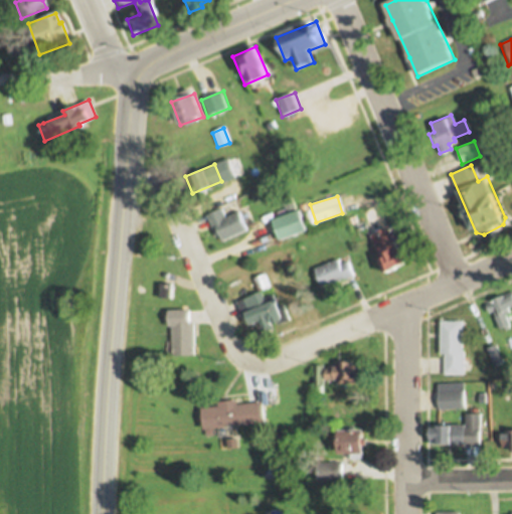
[(220,207),(204,214),(213,237),(218,235),(220,241),(244,231),(235,211),(224,216),(220,207)]
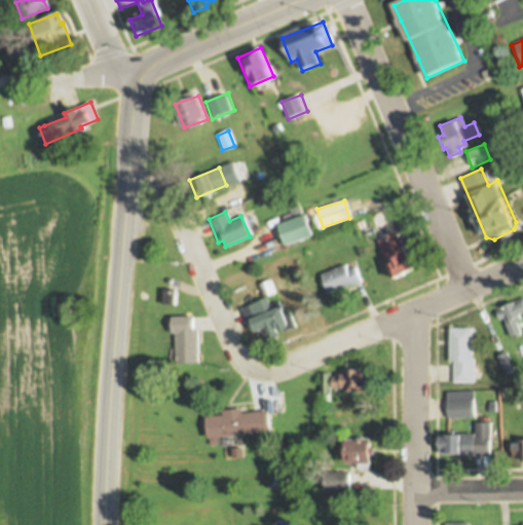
[(303,215),(275,226),(285,247),(311,235),(303,215)]
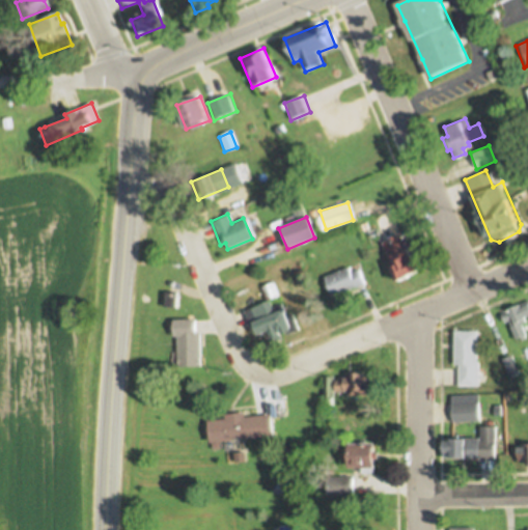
[(381,244),(396,281),(420,272),(419,269),(422,268),(419,260),(416,261),(411,248),(403,252),(397,238),(381,244)]
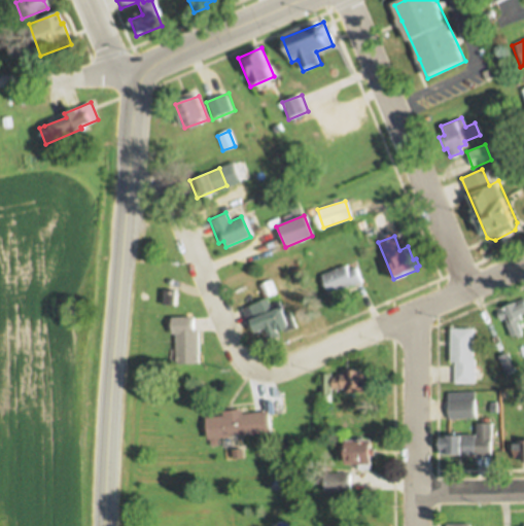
[(319,276),(326,295),(361,282),(356,268),(347,272),(345,266),(319,276)]
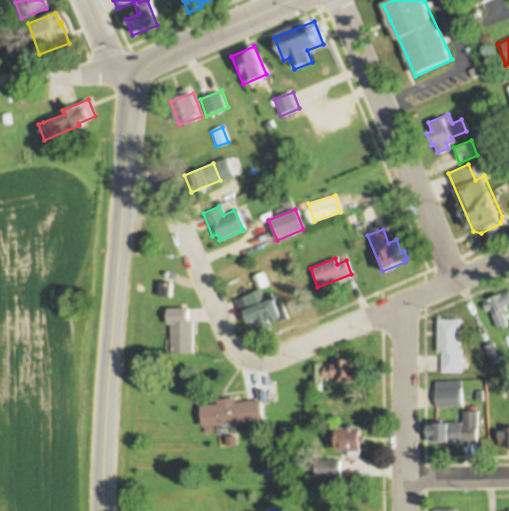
[(261,273),(249,278),(255,290),(266,285),(261,273)]
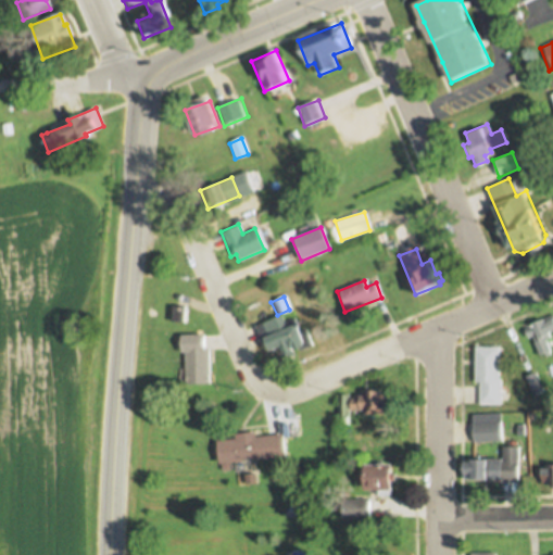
[(170,306),(170,323),(181,323),(181,306),(170,306)]
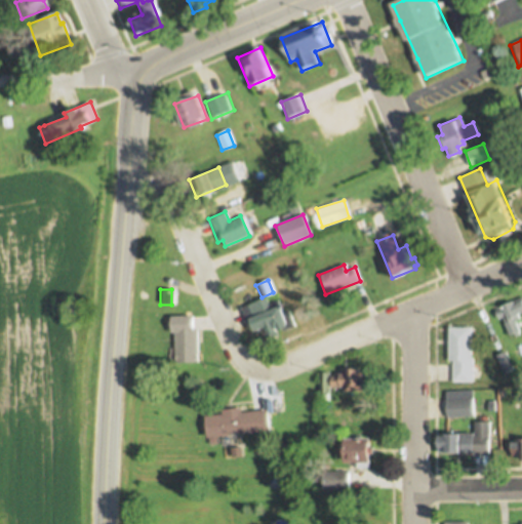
[(238,309),(245,324),(248,323),(252,332),(267,327),(272,338),(276,336),(275,333),(289,327),(277,300),(269,304),(265,296),(238,309)]
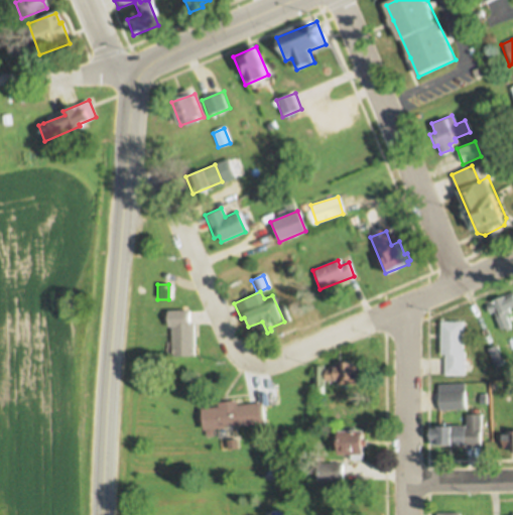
[(512,296),(511,292),(482,305),(487,316),(490,314),(499,334),(511,328),(505,315),(508,313),(507,311),(512,308),(512,296)]
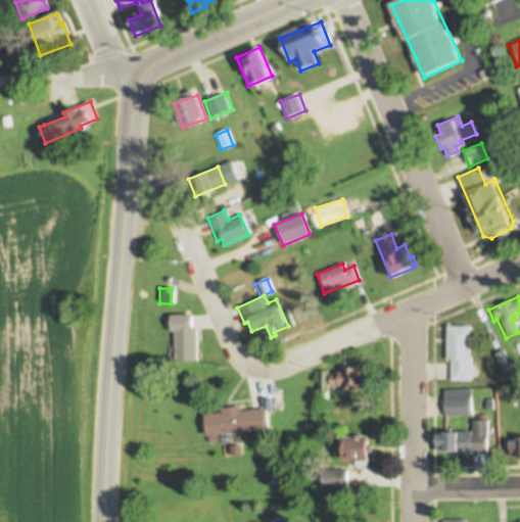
[(168,318),(169,332),(173,331),(174,362),(195,361),(194,328),(191,328),(191,317),(168,318)]
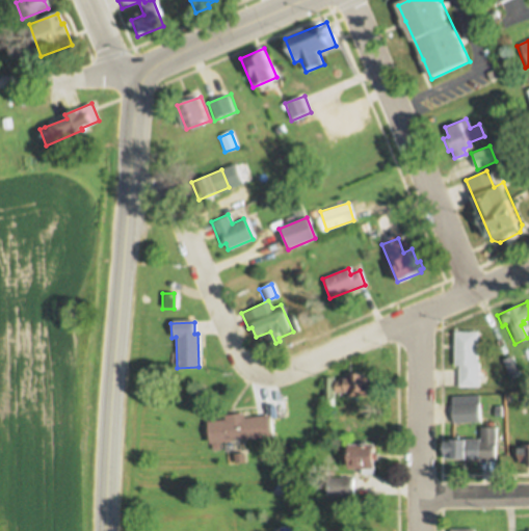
[(477,333),(454,333),(454,366),(457,366),(457,389),(479,389),(479,363),(477,363),(477,333)]
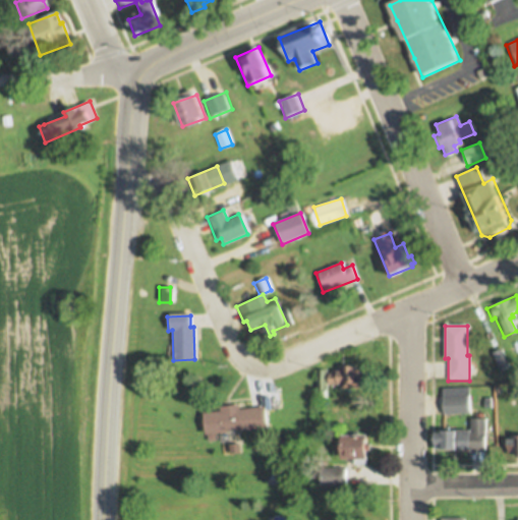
[(491,353),(499,372),(510,367),(502,348),(491,353)]
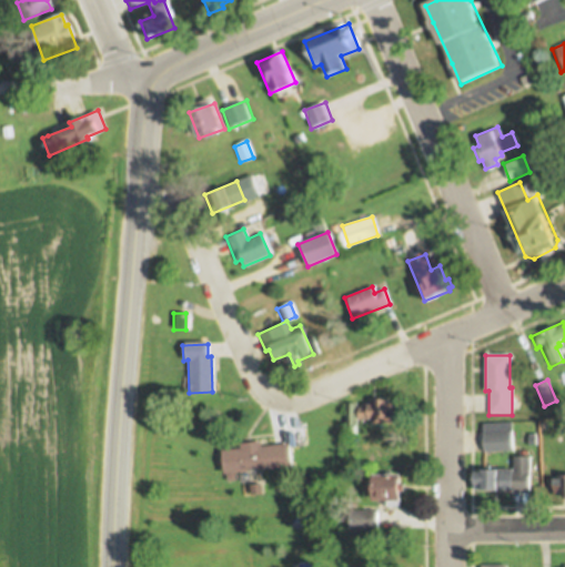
[(402,411),(394,411),(395,403),(389,403),(389,401),(370,401),(367,401),(367,407),(359,407),(359,418),(375,419),(375,424),(402,425),(402,415),(402,411)]
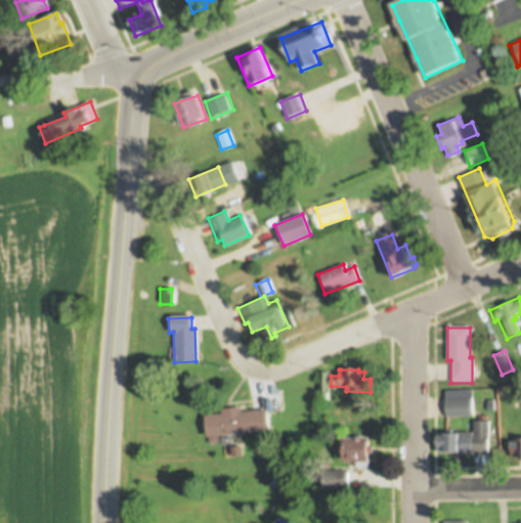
[(443,399),(444,419),(471,418),(470,398),(443,399)]
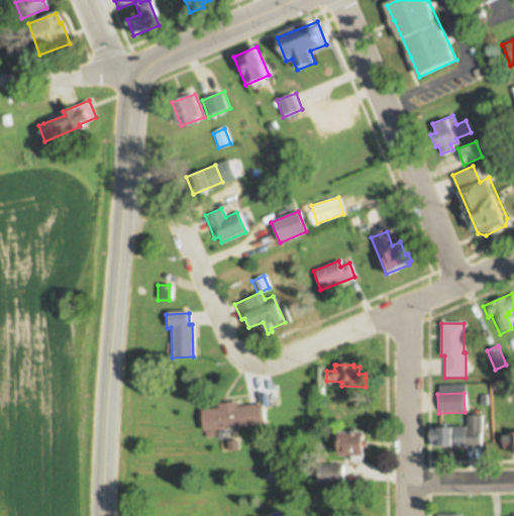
[(238,402),(220,404),(221,409),(202,411),(204,431),(267,423),(264,404),(238,407),(238,402)]
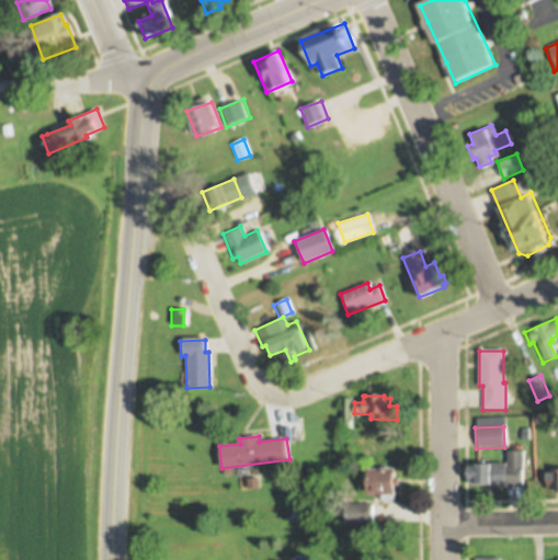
[(523,453),(507,453),(507,464),(476,464),(476,466),(468,466),(468,483),(508,483),(508,486),(523,486),(523,453)]
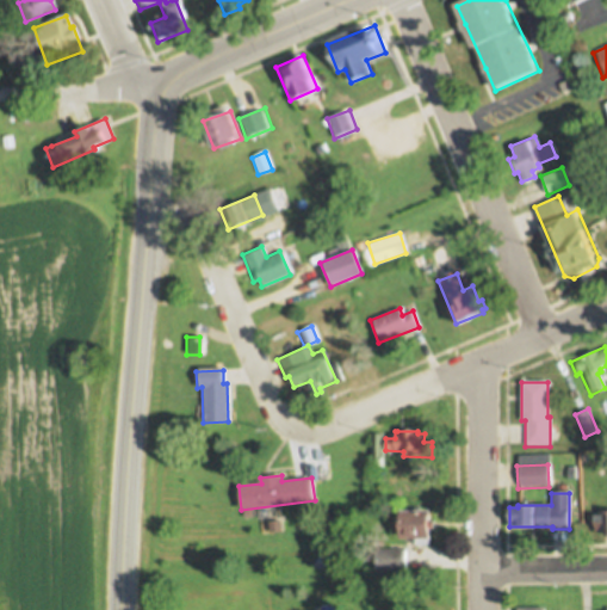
[(402,512),(402,541),(431,541),(431,512),(402,512)]
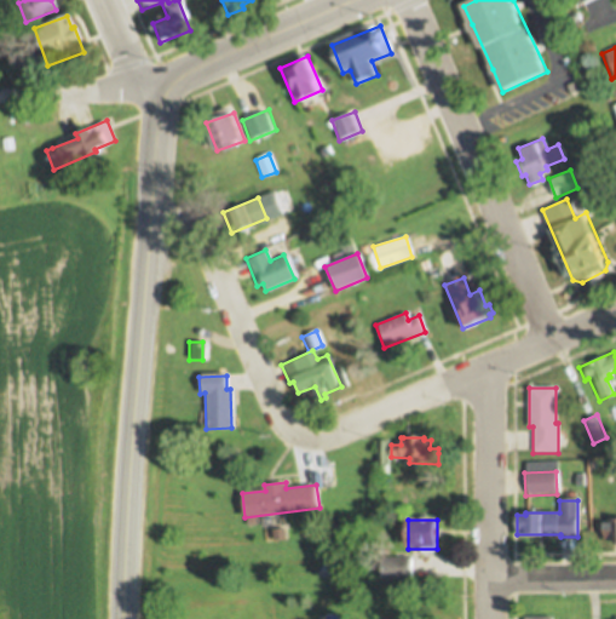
[(615,523),(602,523),(602,540),(615,540),(615,523)]
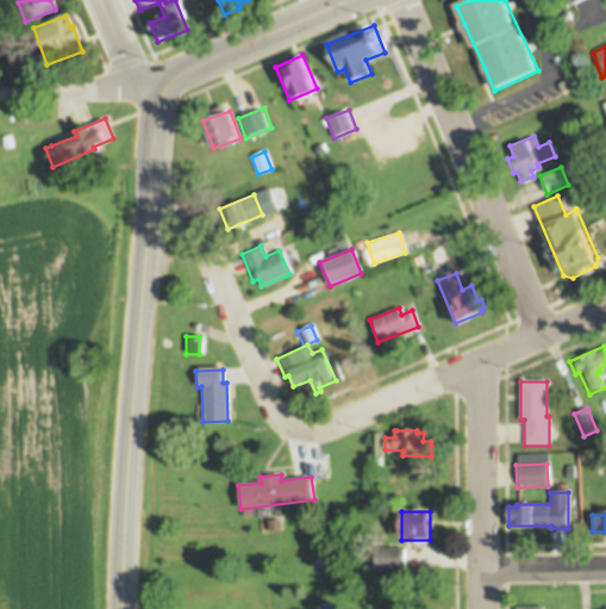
[(373,548),(373,570),(403,570),(403,548),(373,548)]
